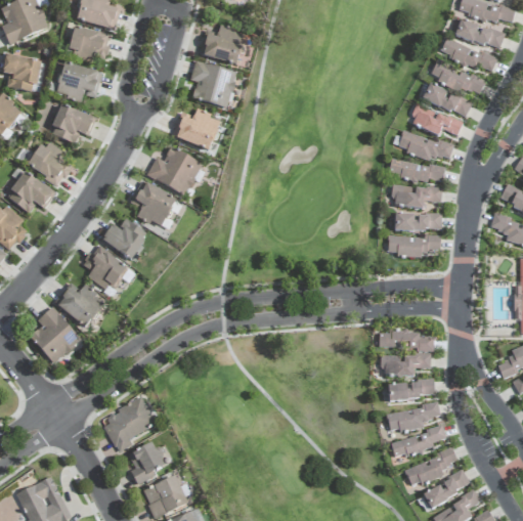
[(15,0),(0,6),(7,23),(1,26),(8,43),(48,27),(37,0),(15,0)]
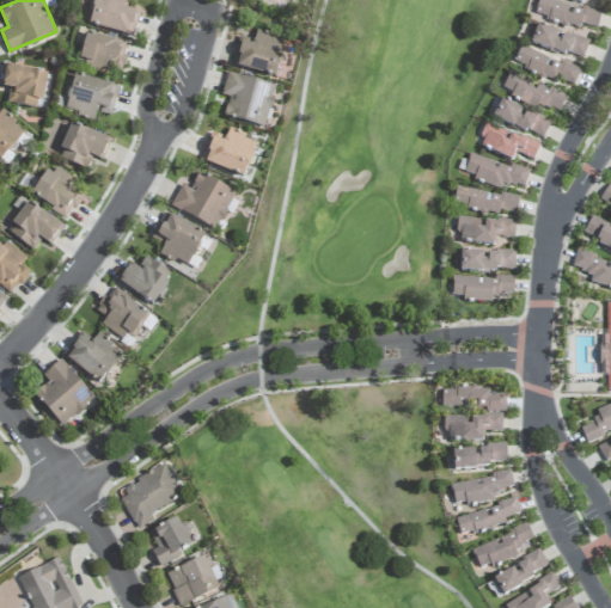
[(95,0),(89,22),(134,35),(140,10),(127,6),(128,0),(95,0)]
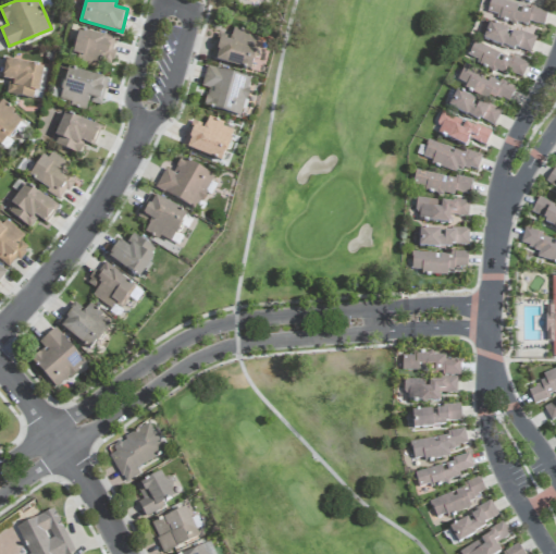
[(547,9),(508,0),(491,0),(489,13),(544,25),(547,9)]
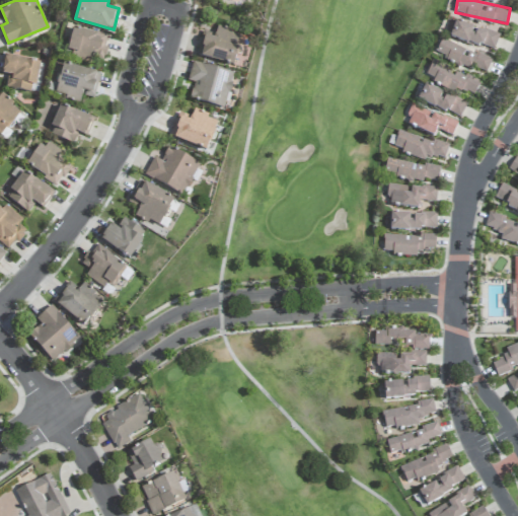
[(457,16),(451,31),(494,50),(500,34),(457,16)]
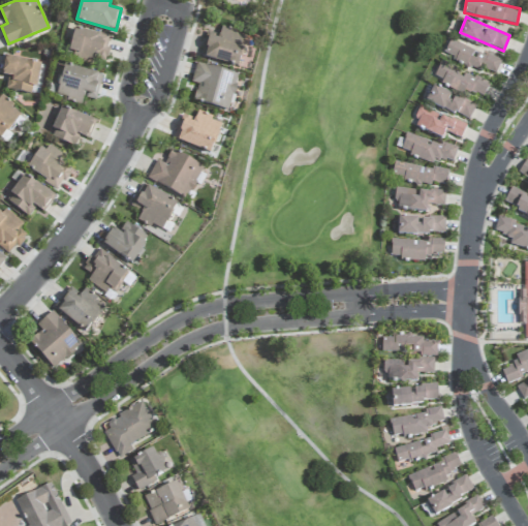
[(105,59),(112,35),(74,25),(67,53),(94,60),(95,56),(105,59)]
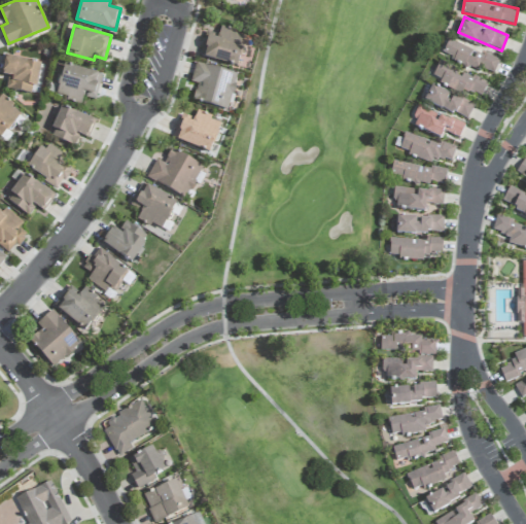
[(207,30),(201,55),(239,64),(246,31),(220,25),(219,32),(207,30)]
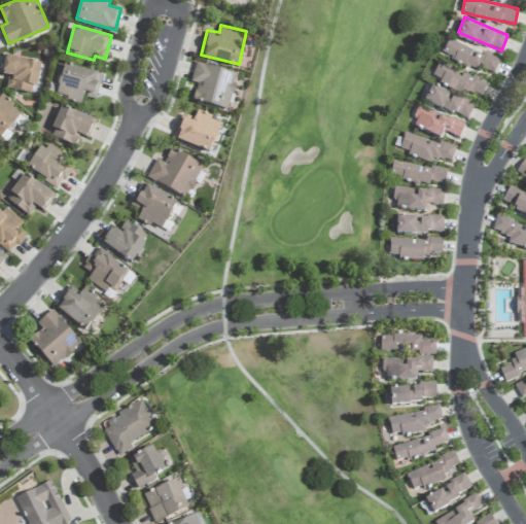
[(500,59),(449,37),(443,51),(494,73),(500,59)]
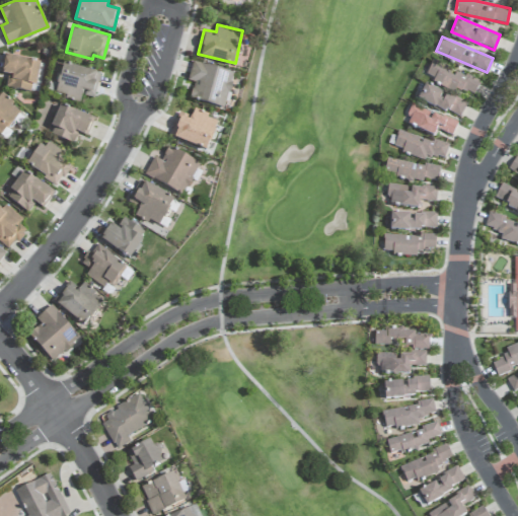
[(41,60),(5,53),(1,71),(9,73),(6,85),(34,90),(41,60)]
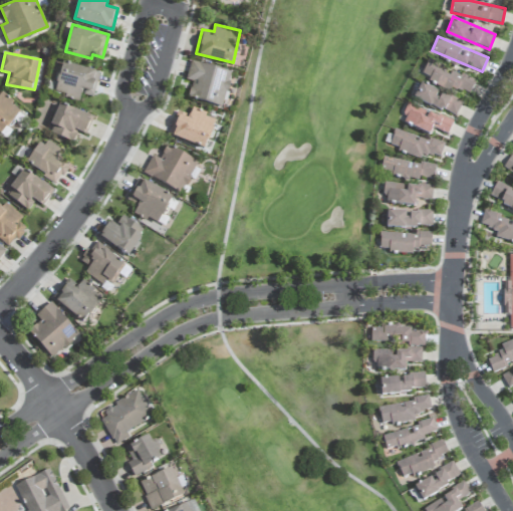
[(476,79),(430,57),(422,73),(468,95),(476,79)]
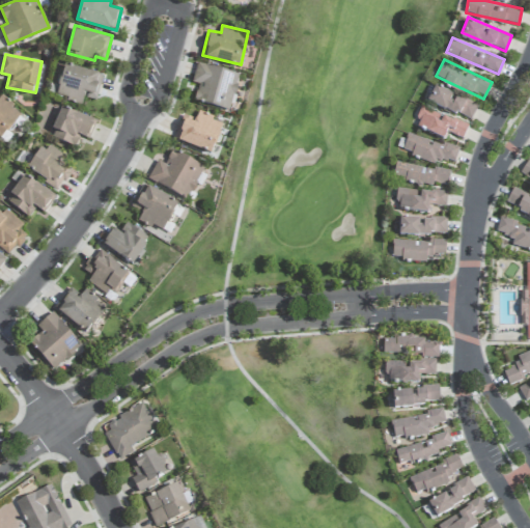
[(56,93),(82,103),(85,94),(95,98),(103,74),(66,61),(56,93)]
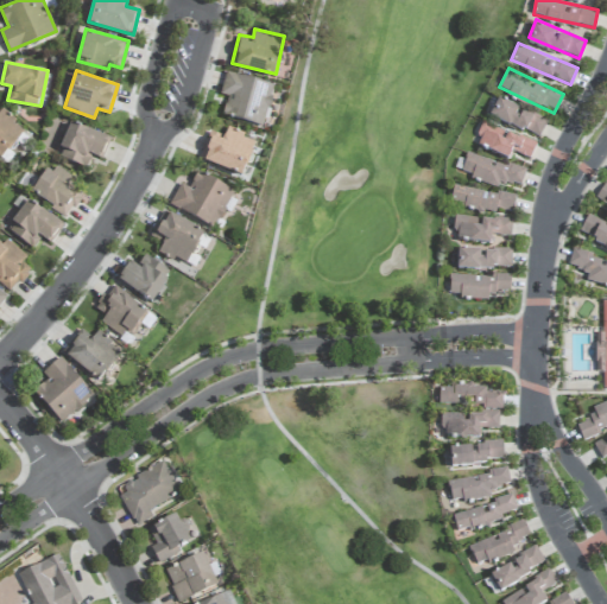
[(276,83),(227,70),(221,93),(228,95),(223,114),(265,125),(276,83)]
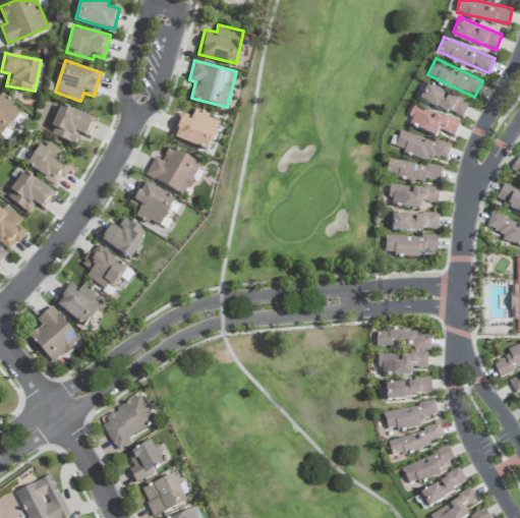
[(463,116),(469,102),(426,81),(419,97),(463,116)]
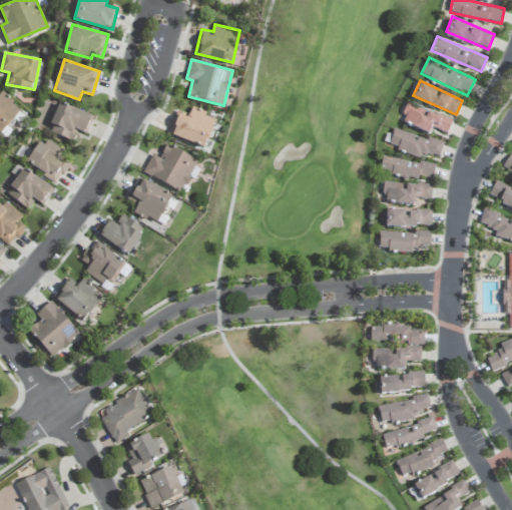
[(1,90),(0,91),(0,131),(1,132),(21,107),(1,90)]
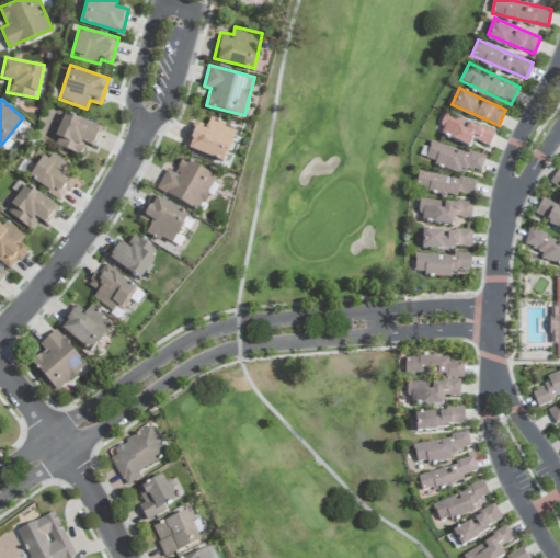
[(495,132),(448,110),(438,131),(469,145),(472,137),(490,145),(495,132)]
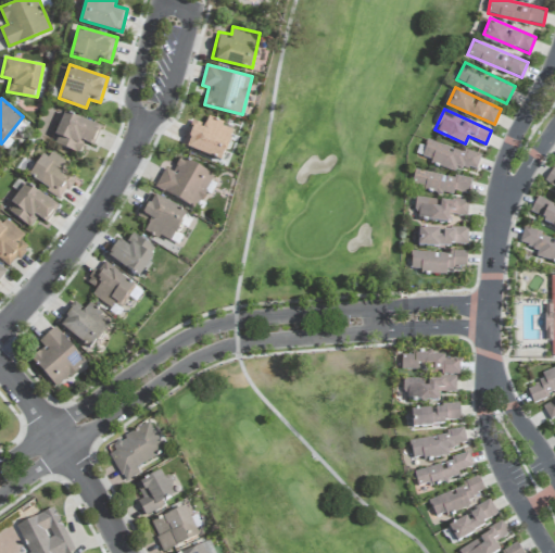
[(84,140),(93,143),(99,123),(63,112),(53,143),(80,151),(84,140)]
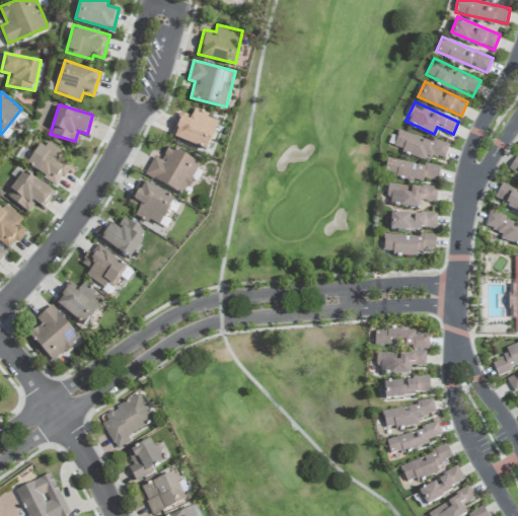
[(178,111),(171,136),(209,147),(217,119),(208,117),(210,112),(195,106),(192,115),(178,111)]
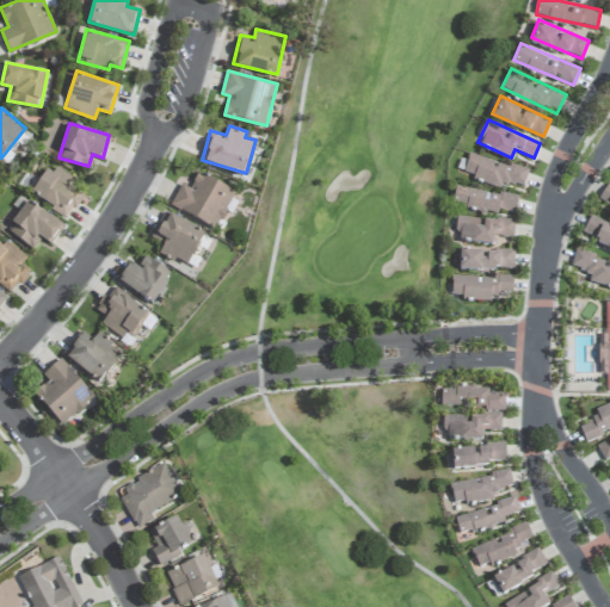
[(529,168),(466,150),(460,172),(501,184),(503,179),(524,185),(529,168)]
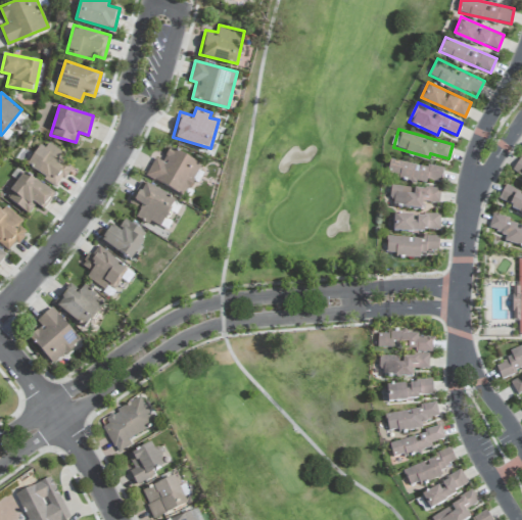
[(58,185),(75,160),(44,139),(28,164),(58,185)]
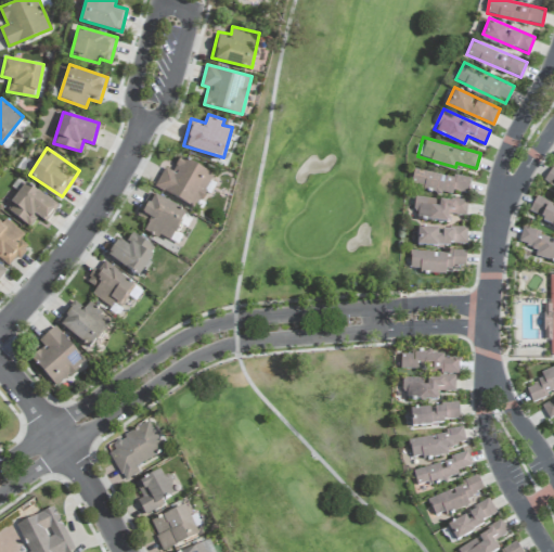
[(215,172),(181,154),(172,169),(165,166),(155,184),(196,206),(215,172)]
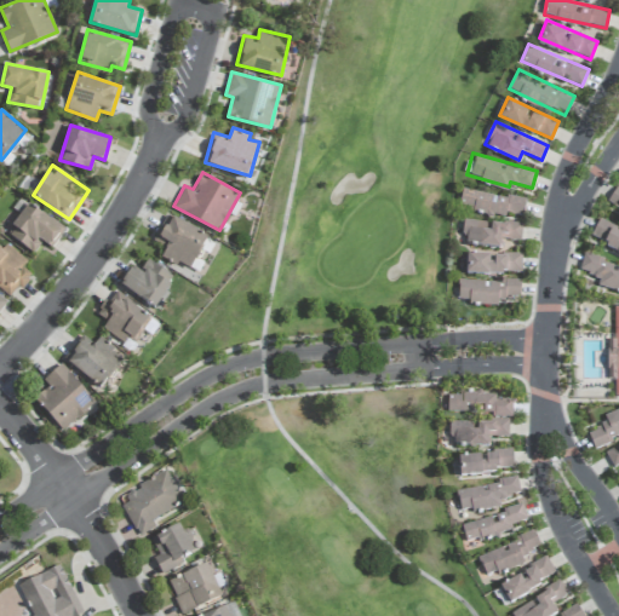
[(618,218),(618,205),(608,199),(618,184),(618,218)]
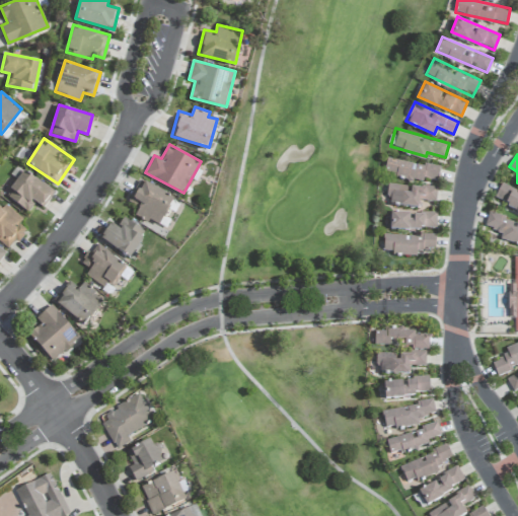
[(388,155),(384,173),(423,181),(425,175),(438,178),(441,166),(388,155)]
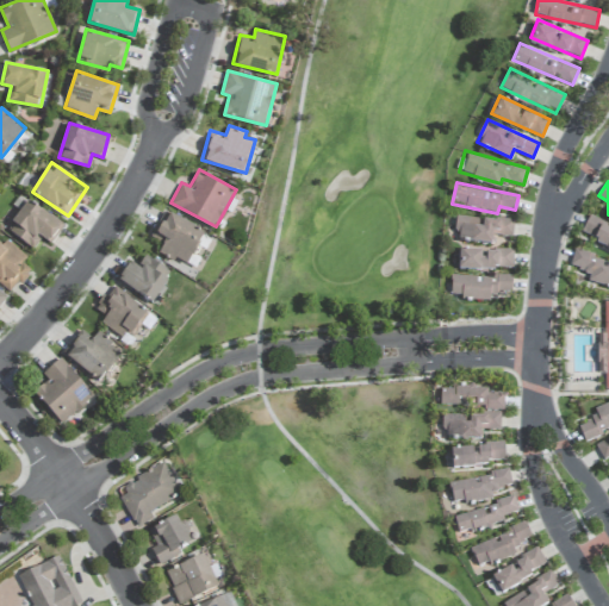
[(62,224),(29,198),(6,226),(33,248),(42,236),(49,242),(62,224)]
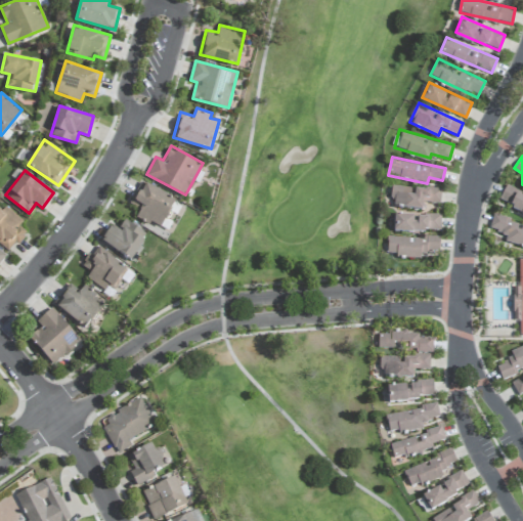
[(141,206),(137,215),(162,227),(176,197),(141,180),(131,202),(141,206)]
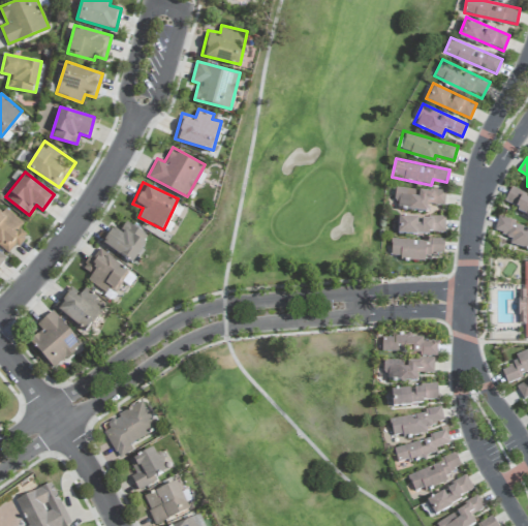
[(513,184),(527,192),(526,194),(527,194),(527,213),(518,209),(519,206),(505,198),(513,184)]
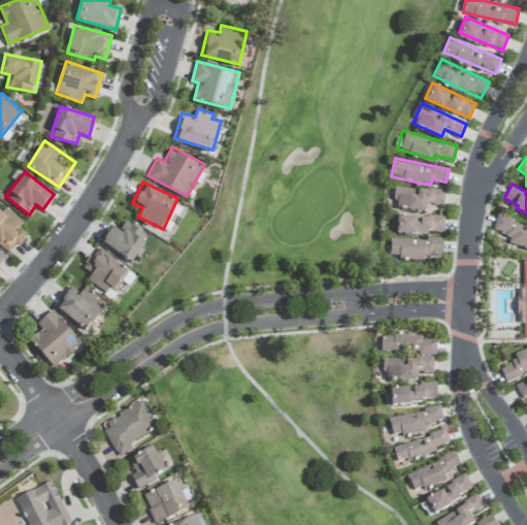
[(397,185),(394,205),(426,209),(427,201),(445,203),(446,190),(397,185)]
